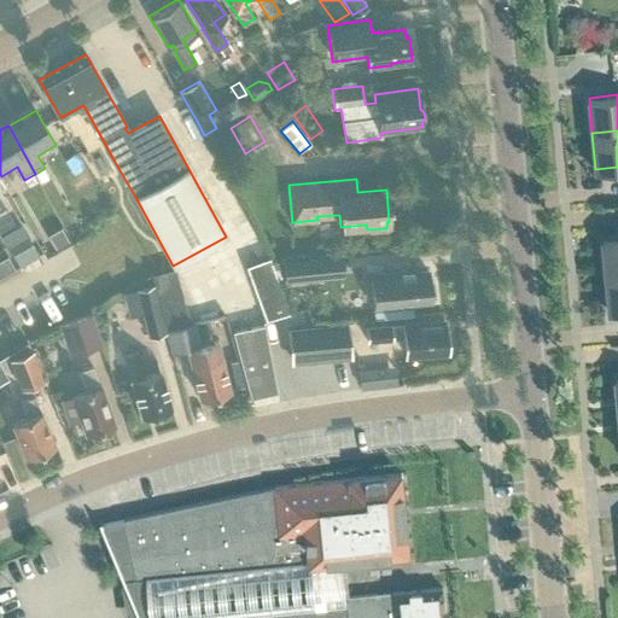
[(54,249),(68,242),(60,227),(47,235),(54,249)]
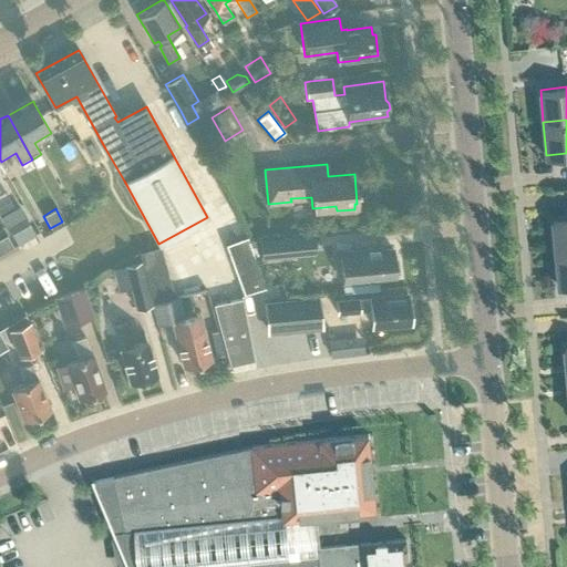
[(555,251),(566,250),(566,217),(553,218),(555,251)]
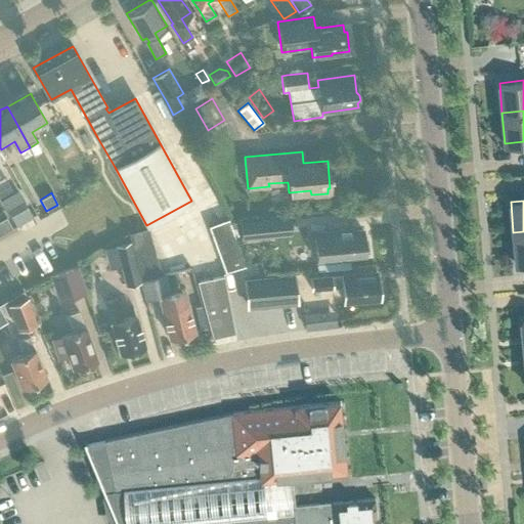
[(26,206),(9,215),(15,225),(32,216),(26,206)]
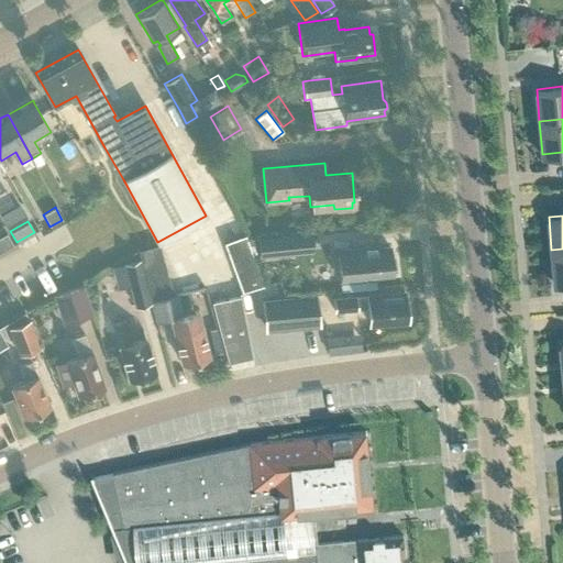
[(257,256),(288,253),(286,233),(255,236),(257,256)]
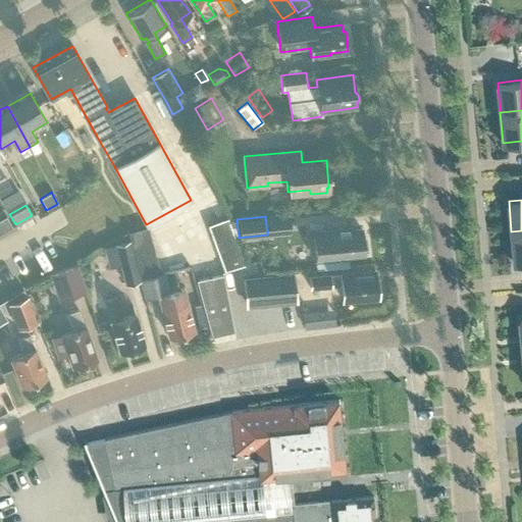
[(224,270),(245,263),(227,217),(208,224),(224,270)]
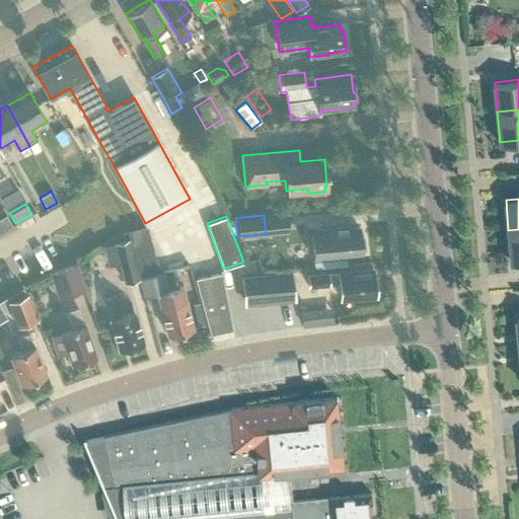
[(159,273),(152,244),(147,226),(128,231),(140,278),(159,273)]
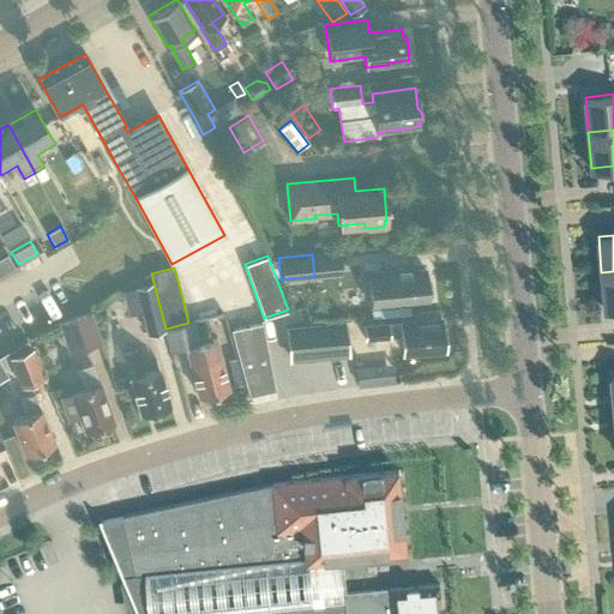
[(367,272),(371,306),(410,302),(410,300),(427,299),(427,295),(432,294),(429,281),(426,281),(425,269),(415,270),(415,268),(367,272)]
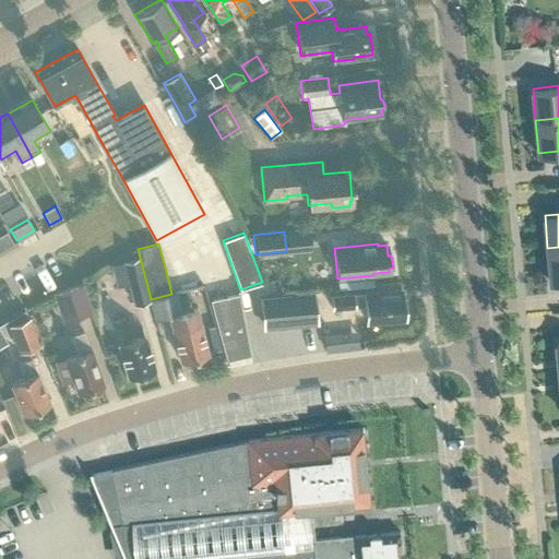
[(558,280),(558,247),(547,248),(550,281),(558,280)]
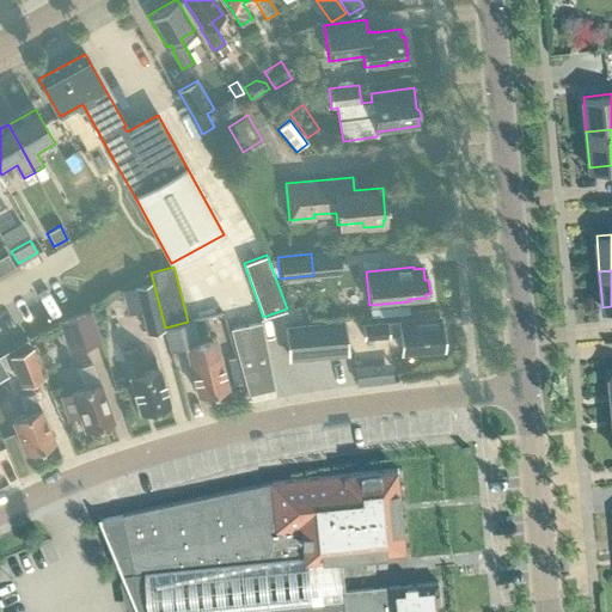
[(147,334),(164,330),(152,283),(135,287),(147,334)]
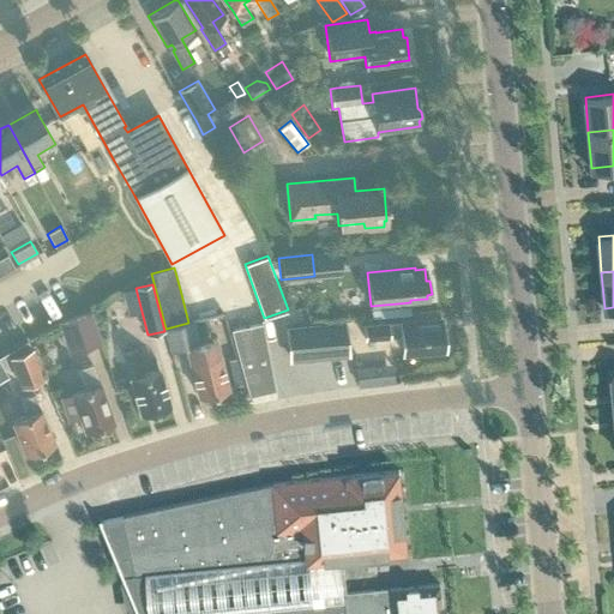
[(91,312),(77,318),(59,324),(70,354),(102,343),(91,312)]
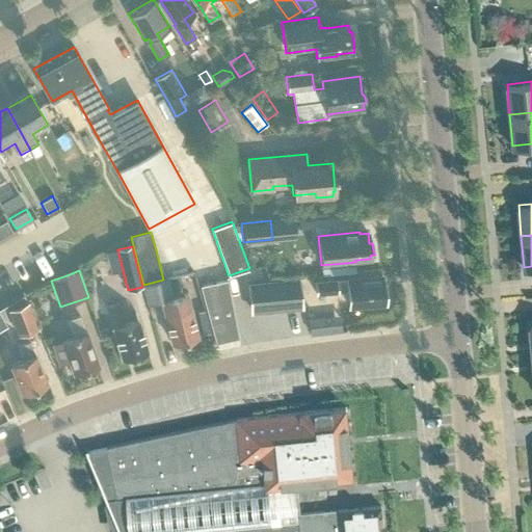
[(383,299),(386,296),(386,291),(382,288),(381,275),(315,282),(316,294),(338,292),(337,289),(347,288),(349,306),(383,302),(383,299)]
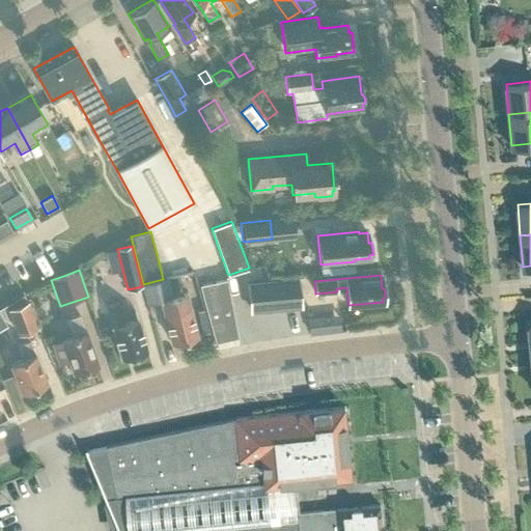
[(247,282),(248,297),(250,313),(302,308),(299,277),(247,282)]
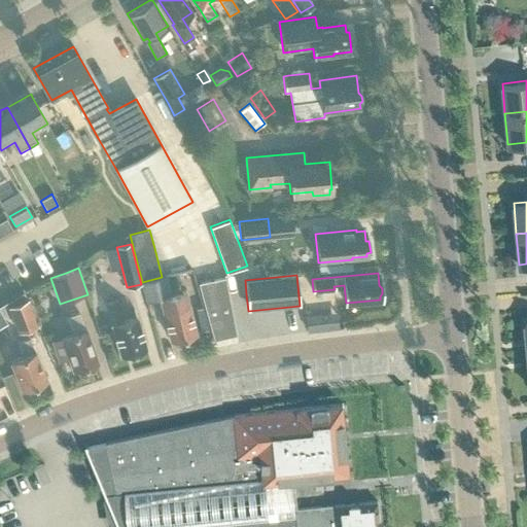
[(166,276),(162,277),(142,282),(147,302),(160,299),(171,341),(196,334),(185,292),(171,295),(166,276)]
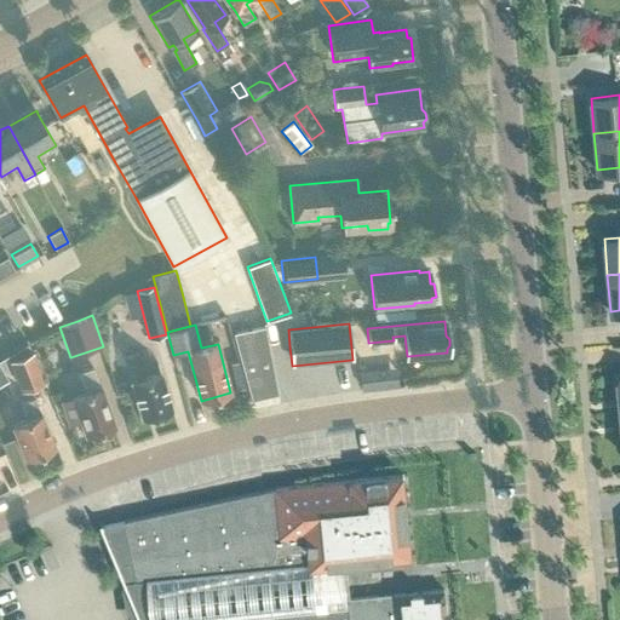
[(265,327),(234,334),(252,401),(277,395),(265,327)]
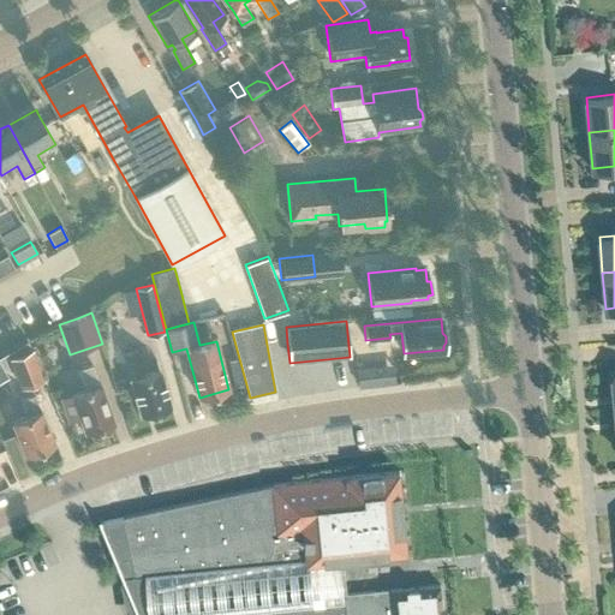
[(10,358),(22,389),(46,380),(34,350),(33,350),(30,342),(15,348),(17,356),(10,358)]
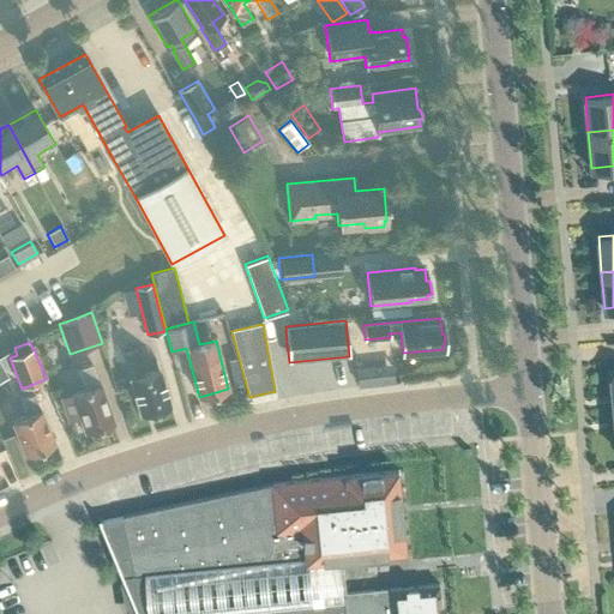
[(143,374),(138,361),(134,349),(122,353),(140,414),(169,405),(160,369),(143,374)]
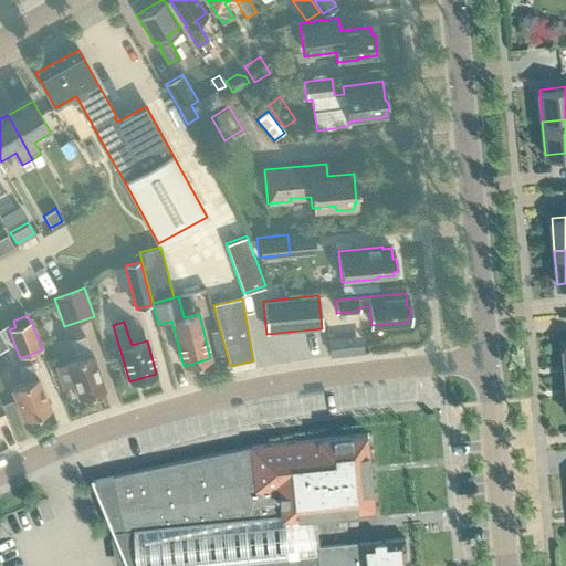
[(364,353),(362,335),(327,338),(329,356),(364,353)]
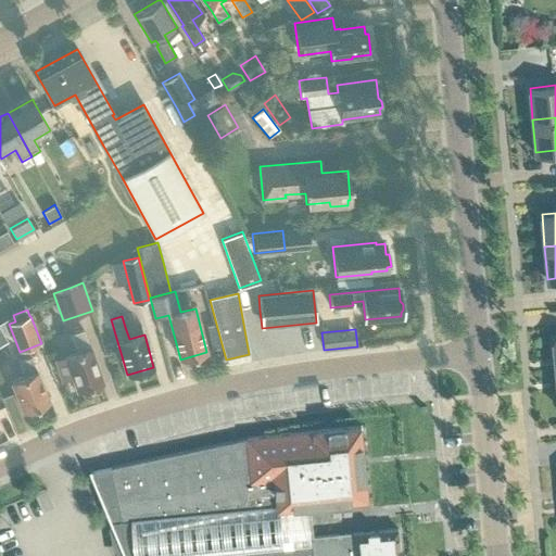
[(61,382),(73,378),(77,391),(103,382),(91,348),(90,349),(84,330),(71,335),(76,353),(54,361),(61,382)]
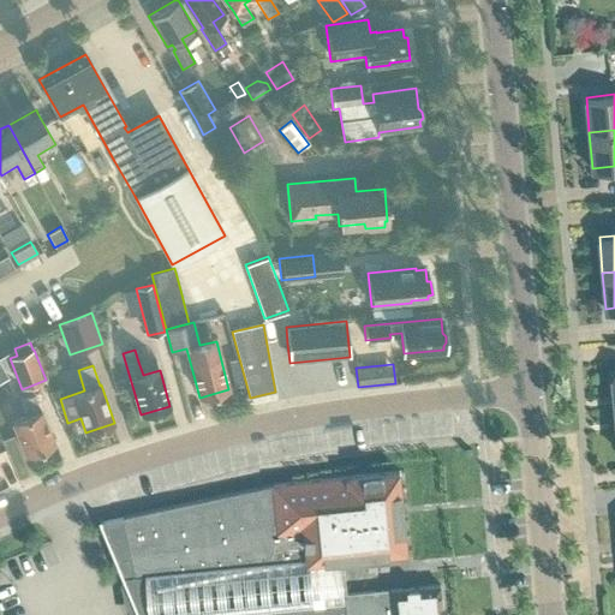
[(27,416),(11,422),(25,455),(55,443),(41,410),(34,394),(21,400),(22,401),(27,416)]
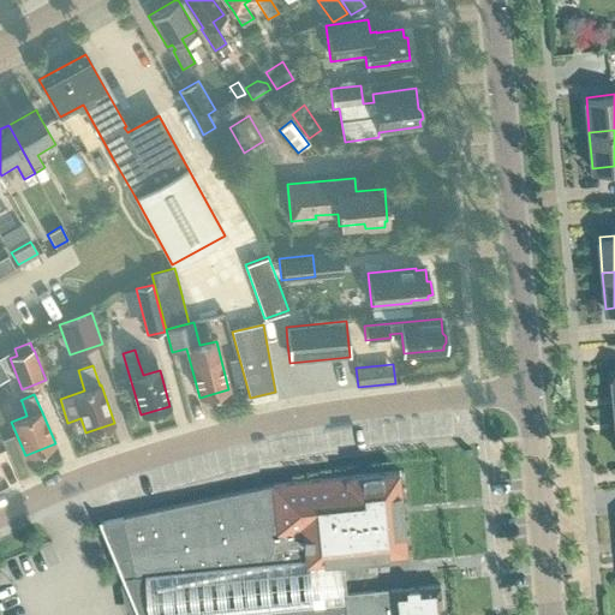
[(123,514),(100,519),(139,614),(394,614),(392,587),(345,592),(341,555),(389,550),(407,549),(399,469),(274,482),(274,483),(123,514)]
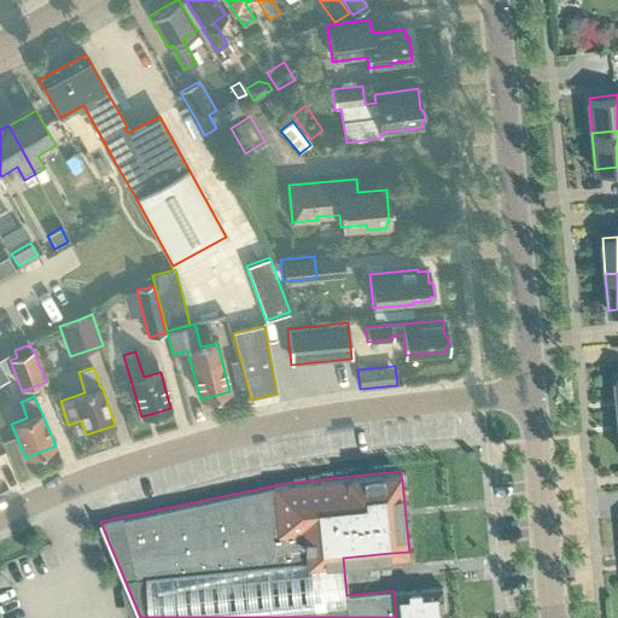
[(396,590),(394,590),(396,617),(449,617),(449,614),(444,610),(442,586),(396,590)]
